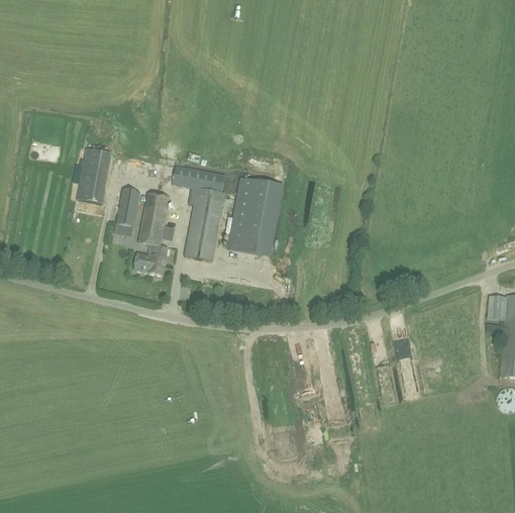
[(85,147),(75,197),(100,202),(109,152),(85,147)]
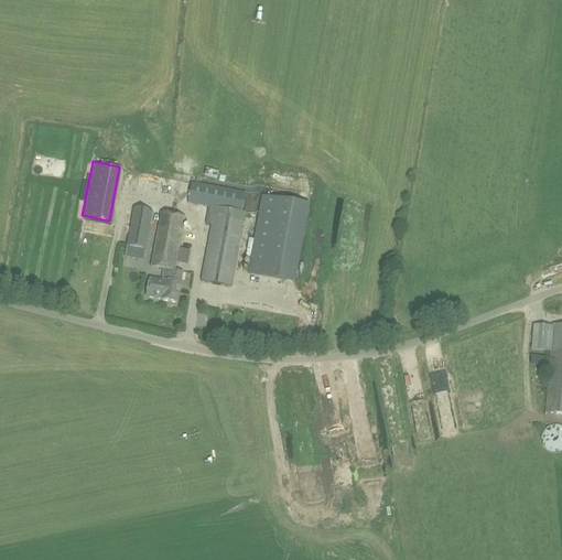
[(132,164),(129,175),(139,179),(143,168),(132,164)]
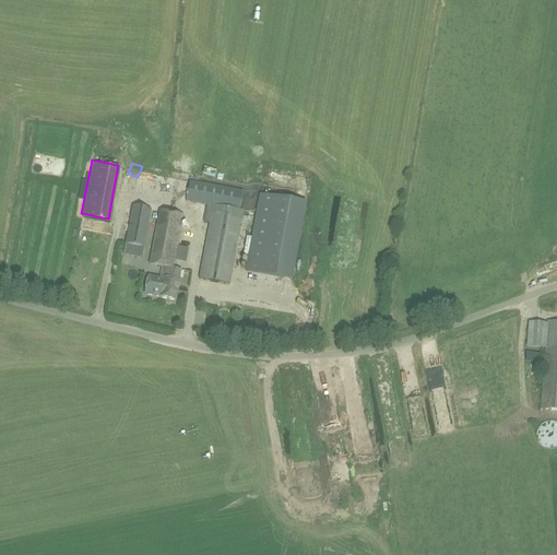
[(139,176),(139,188),(163,188),(163,176),(139,176)]
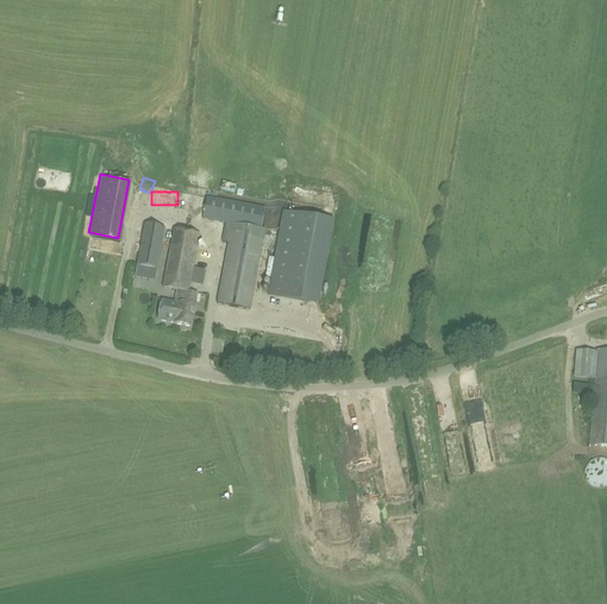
[(205,193),(201,214),(230,220),(214,299),(248,304),(262,225),(260,225),(263,203),(205,193)]
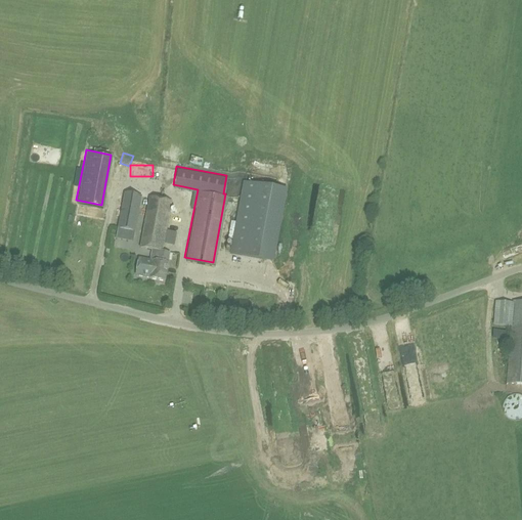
[(244,179),(230,251),(255,256),(269,184),(244,179)]
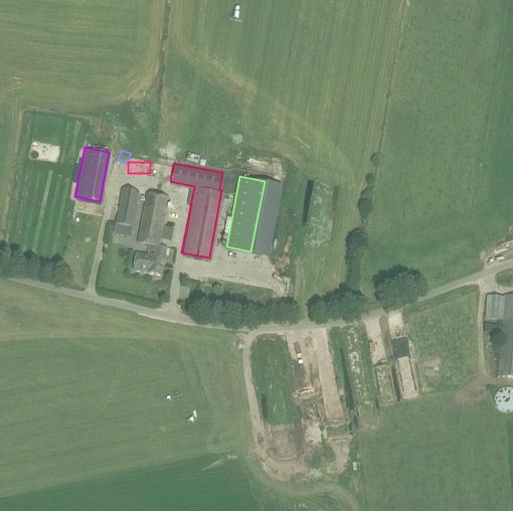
[(131,223),(137,189),(121,185),(114,220),(125,222),(123,229),(129,230),(131,223)]
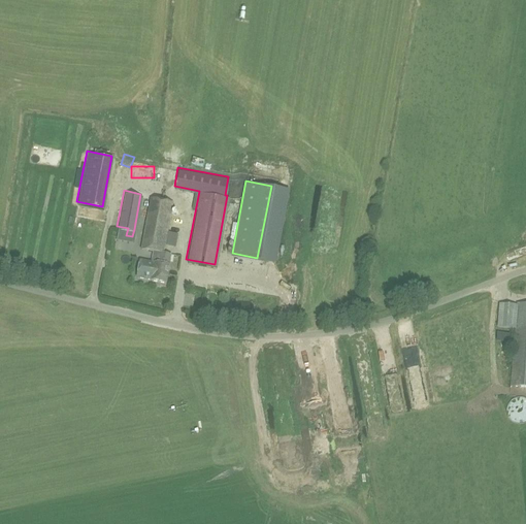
[(166,226),(171,199),(150,195),(139,246),(159,249),(157,259),(153,259),(138,257),(135,273),(150,276),(165,280),(168,261),(167,261),(169,251),(162,250),(166,226)]
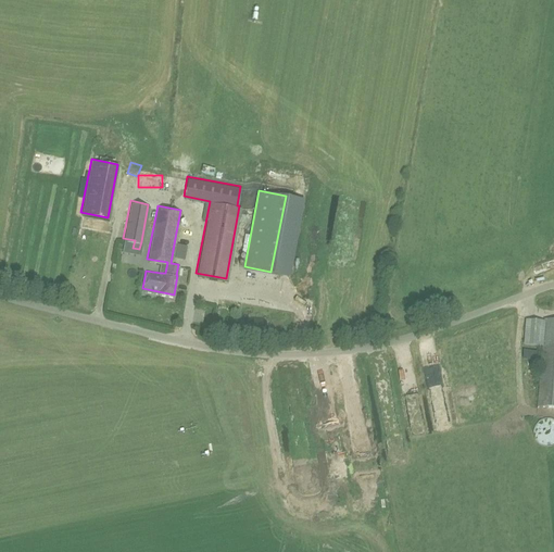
[(553,404),(553,315),(542,315),(541,317),(524,316),(521,341),(540,343),(534,404),(553,404)]
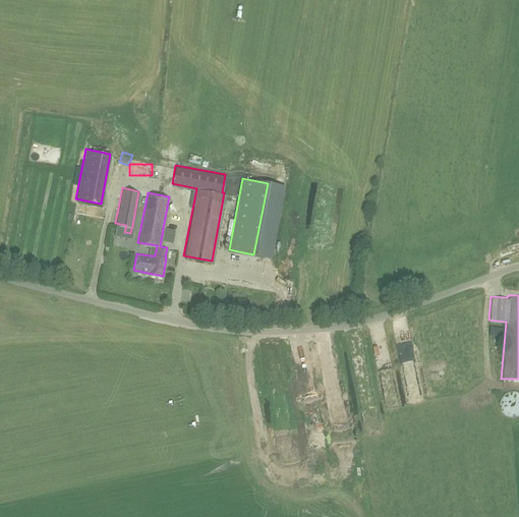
[(342,390),(325,393),(331,434),(341,432),(337,400),(343,399),(342,390)]
